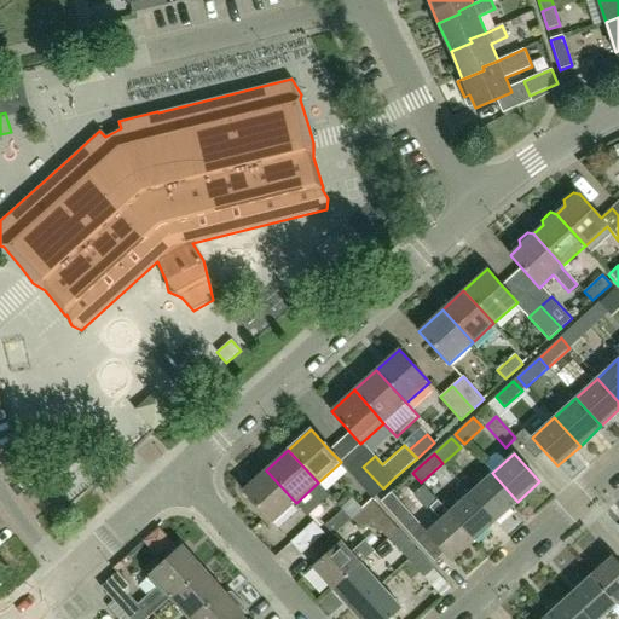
[(372,498),(383,489),(363,467),(352,476),(372,498)]
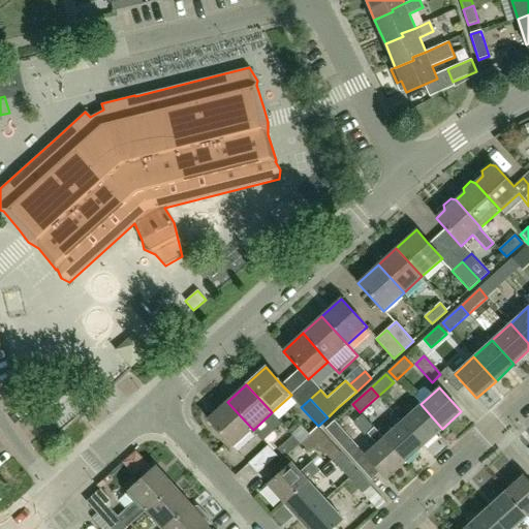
[(253,430),(227,402),(209,419),(234,447),(253,430)]
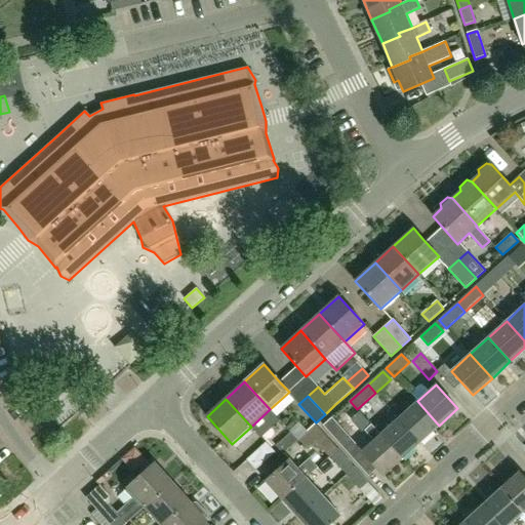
[(420,442),(439,426),(417,401),(399,417),(420,442)]
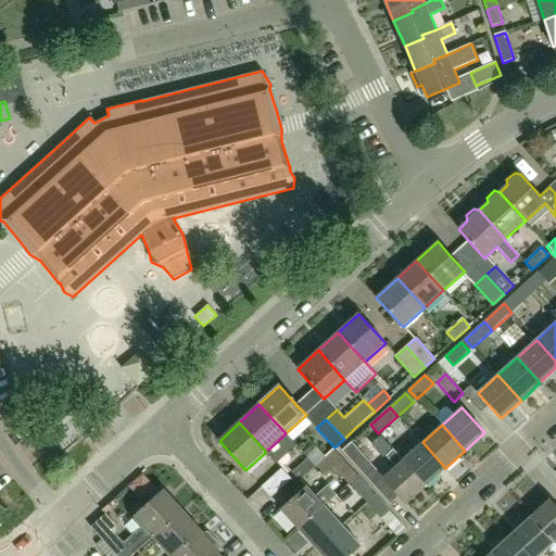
[(370,483),(380,475),(351,442),(342,451),(370,483)]
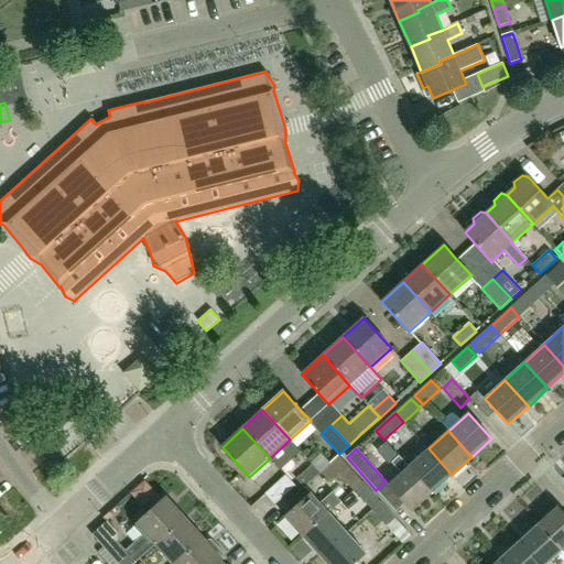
[(452,475),(429,448),(409,467),(432,492),(452,475)]
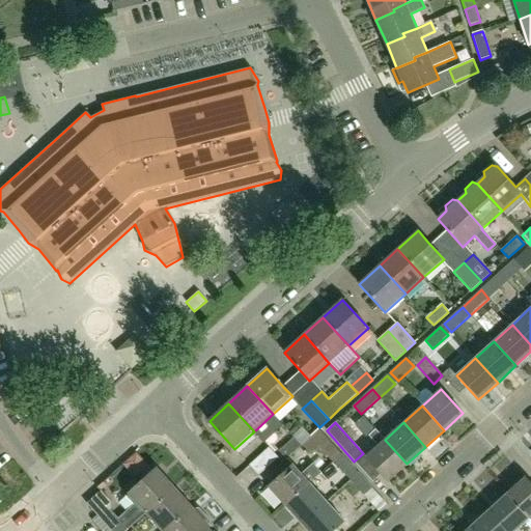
[(316,444),(333,463),(342,454),(318,429),(301,446),(307,452),(316,444)]
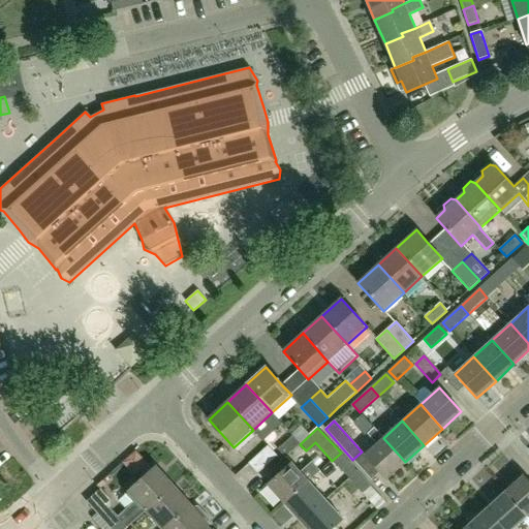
[(405,462),(383,438),(375,429),(368,435),(376,444),(365,455),(386,479),(405,462)]
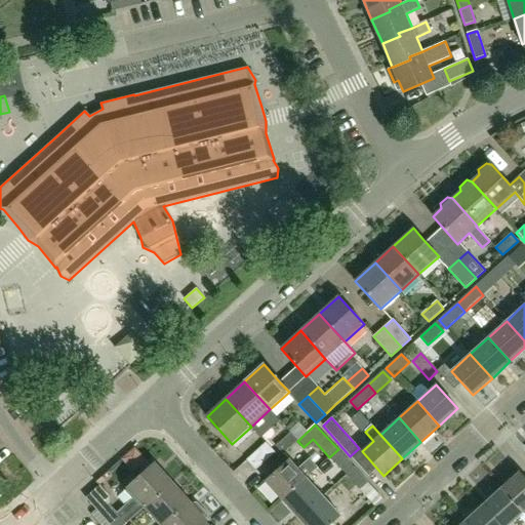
[(297,440),(290,433),(277,446),(283,453),(297,440)]
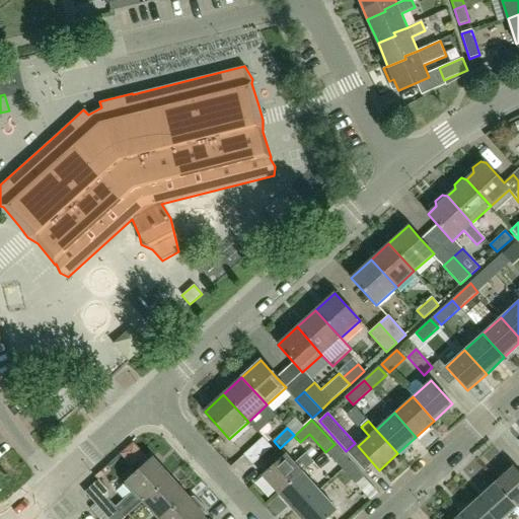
[(252,464),(272,448),(263,438),(244,455),(252,464)]
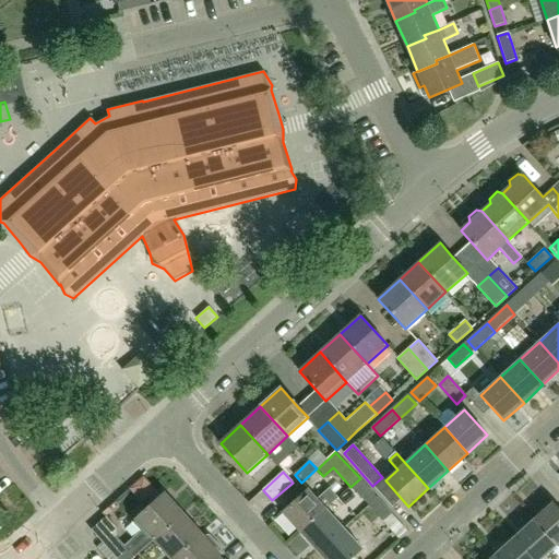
[(360,478),(351,487),(366,502),(375,494),(360,478)]
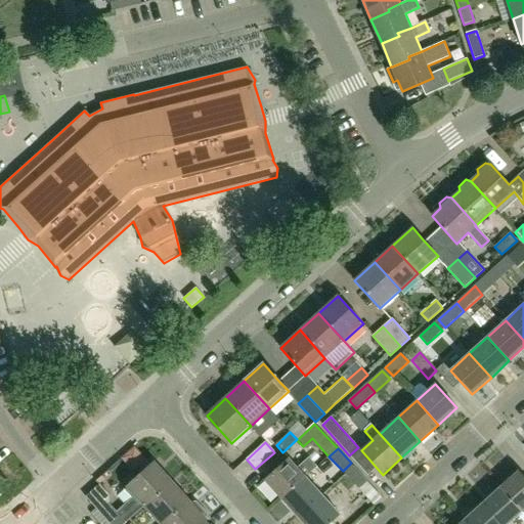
[(281,499),(306,477),(317,467),(309,457),(298,468),(289,457),(264,480),(281,499)]
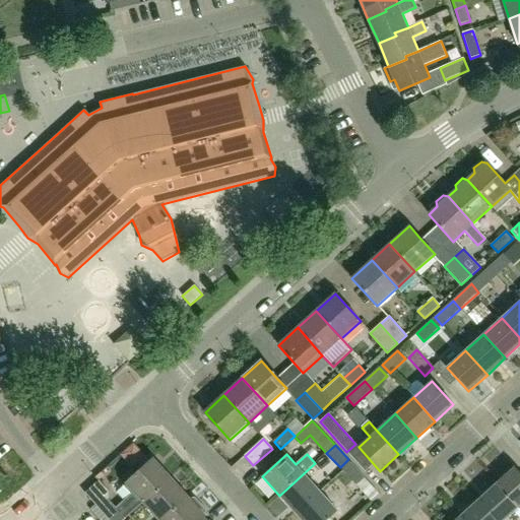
[(172,477),(153,458),(123,486),(130,494),(133,491),(143,502),(172,477)]
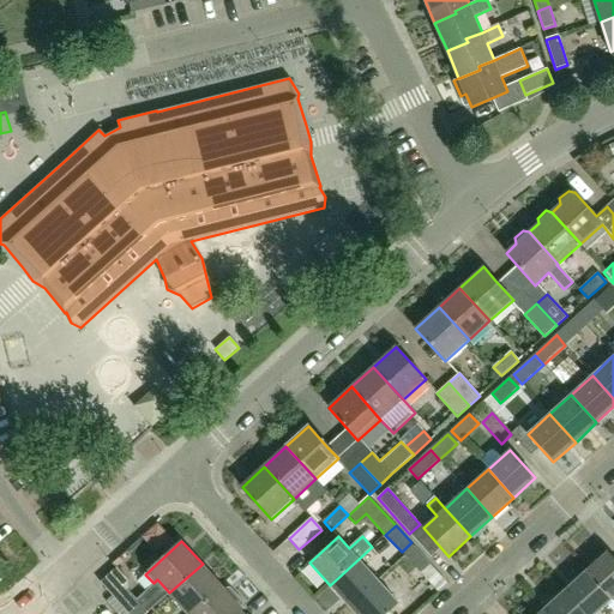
[(421,572),(429,565),(414,548),(405,555),(421,572)]
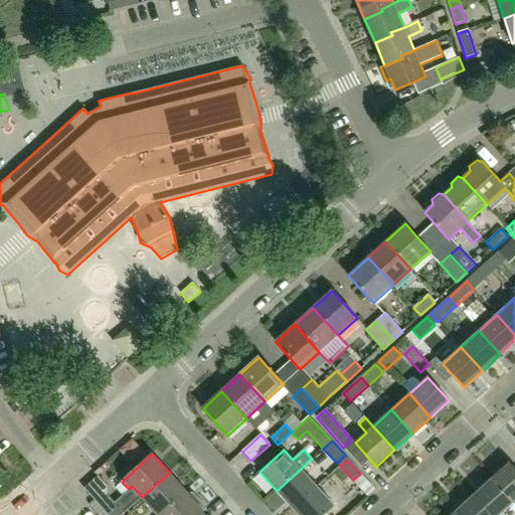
[(514,469),(509,463),(491,479),(512,503),(514,505),(514,469)]
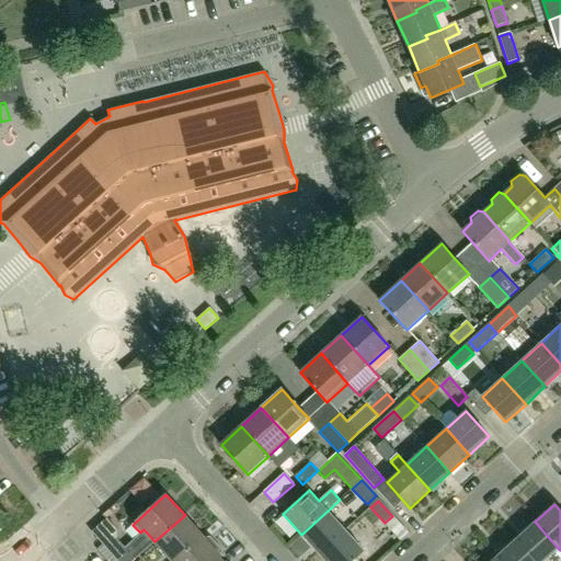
[(319,554),(346,530),(328,511),(301,535),(319,554)]
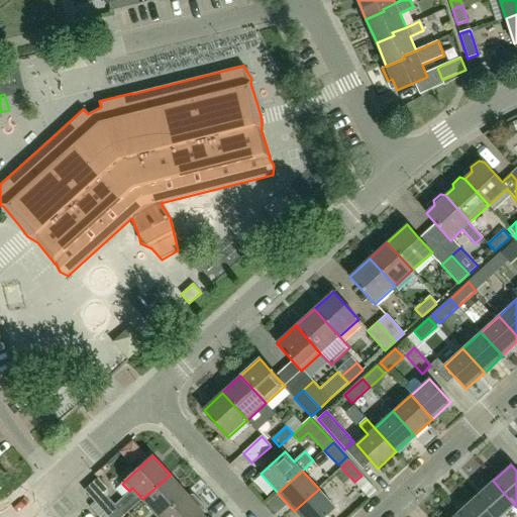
[(171,475),(142,499),(158,516),(161,516),(187,494),(171,475)]
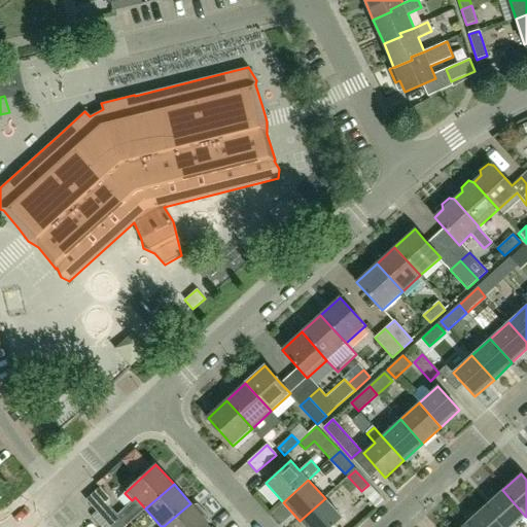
[(369,485),(361,491),(376,507),(383,501),(369,485)]
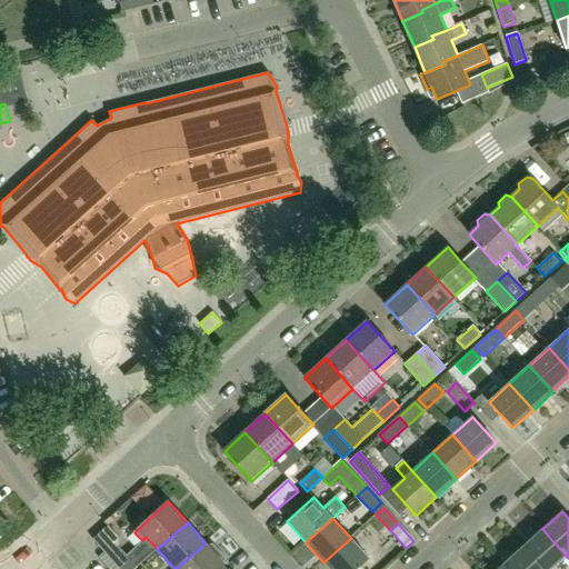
[(522,548),(541,568),(551,568),(566,556),(542,529),(522,548)]
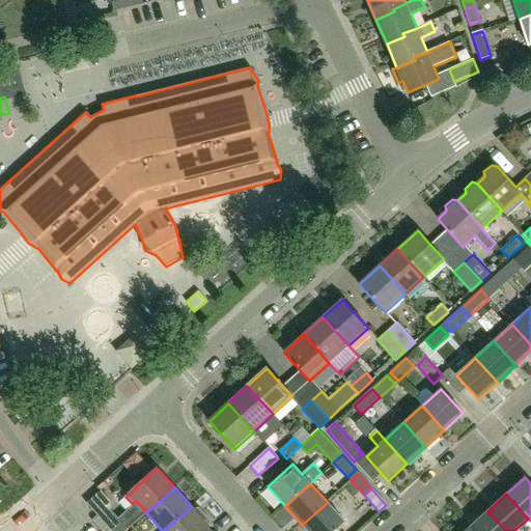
[(328,502),(302,525),(308,530),(333,530),(344,521),(328,502)]
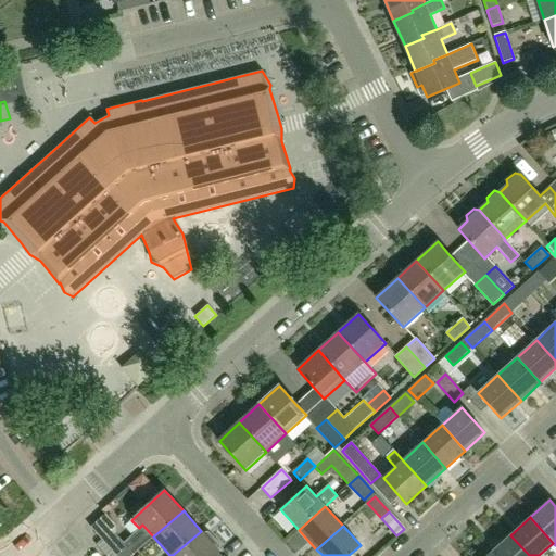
[(214,539),(210,539),(201,531),(173,555),(213,555),(219,551),(220,545),(214,539)]
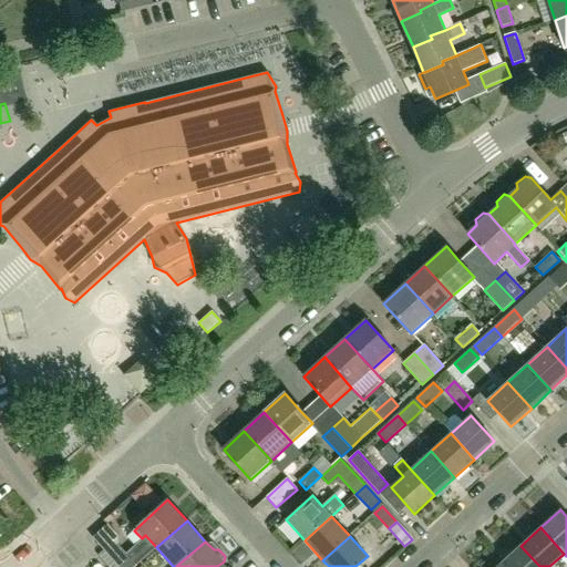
[(119,566),(135,566),(137,565),(119,545),(107,555),(119,566)]
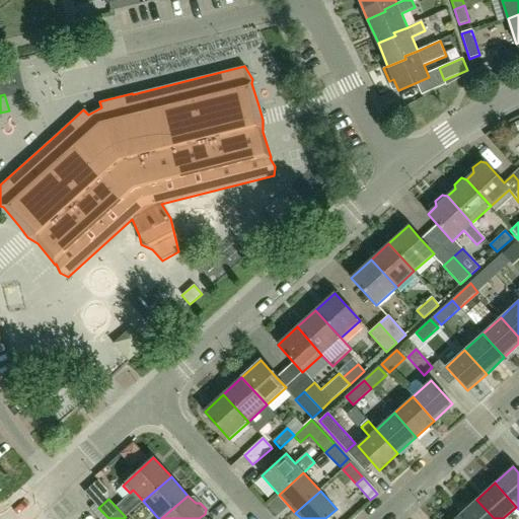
[(458,516),(461,518),(494,518),(476,500),(458,516)]
